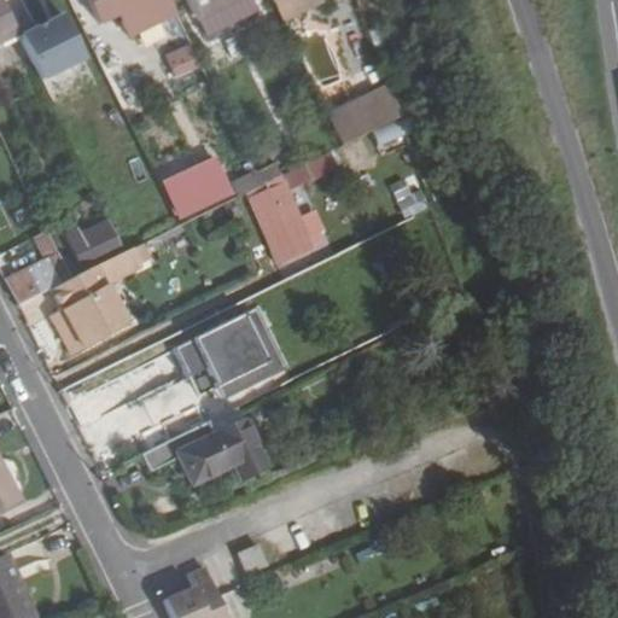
[(0,0),(0,41),(17,33),(0,0)]
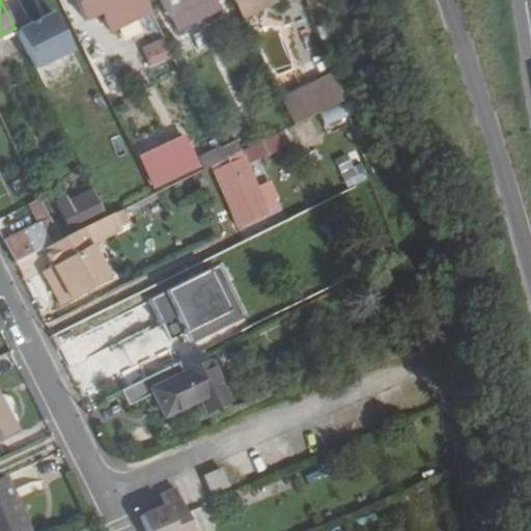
[(50,0),(31,0),(43,19),(57,10),(50,0)]
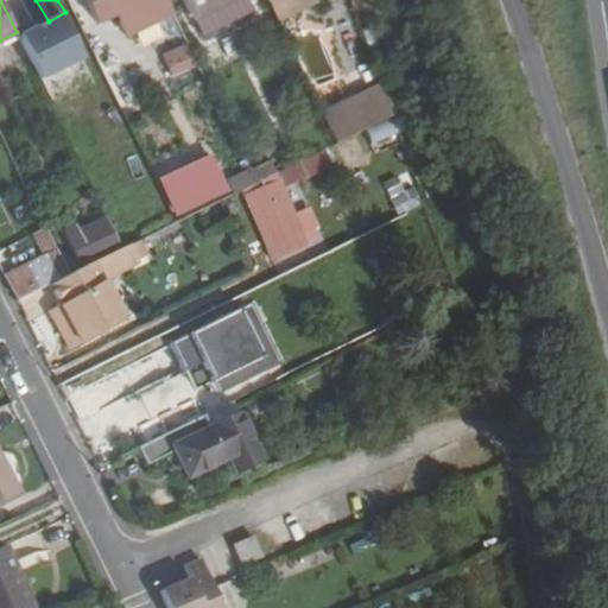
[(172,13),(165,0),(86,0),(97,23),(115,14),(126,36),(172,13)]
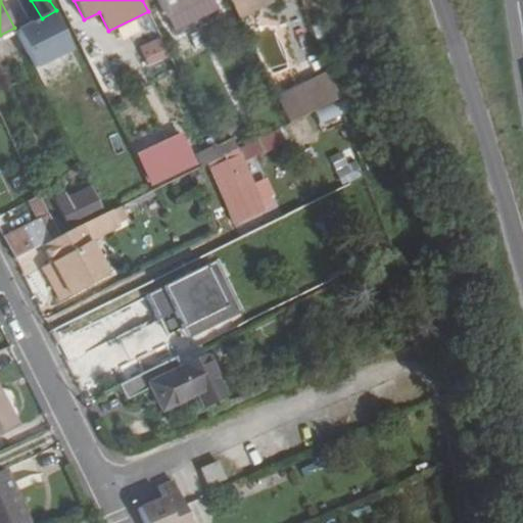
[(156,0),(164,16),(197,0),(156,0)]
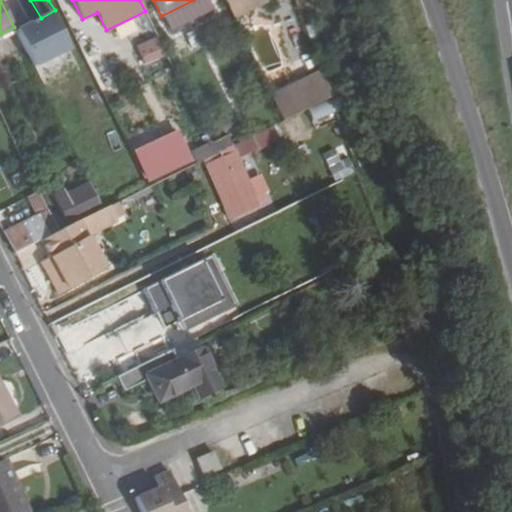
[(213,8),(208,0),(193,0),(161,16),(168,30),(213,8)]
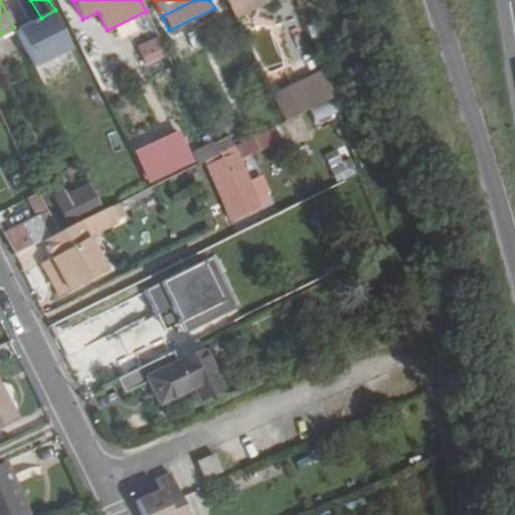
[(224,0),(231,15),(262,0),(224,0)]
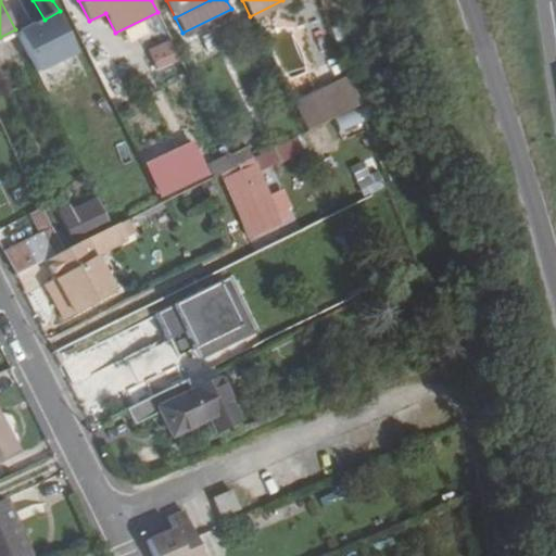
[(33,22),(15,29),(30,59),(68,40),(57,15),(35,25),(33,22)]
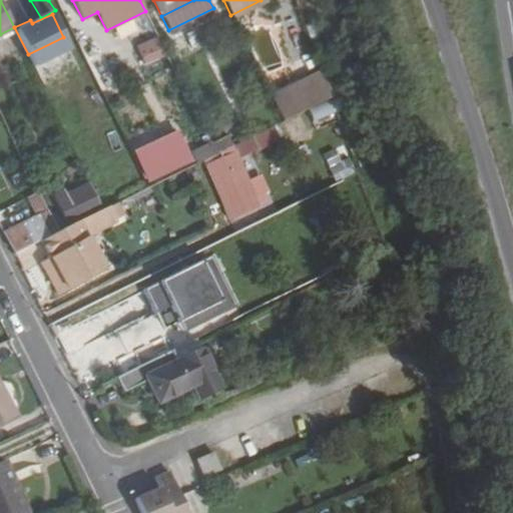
[(159,36),(136,46),(145,68),(169,58),(159,36)]
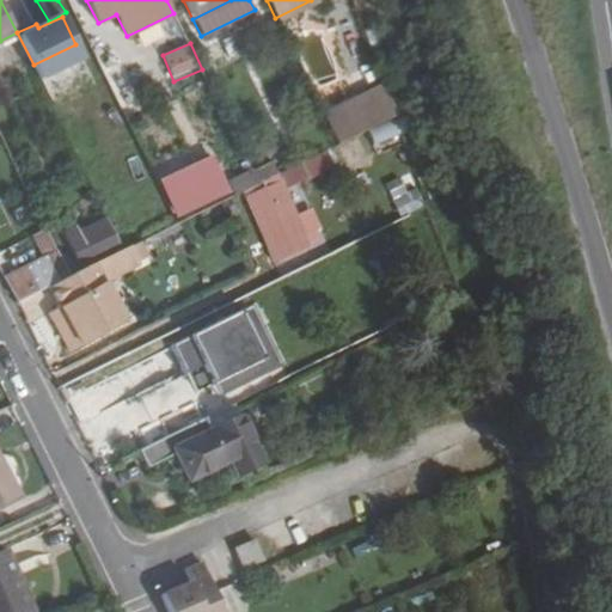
[(97,60),(126,118),(144,110),(115,51),(97,60)]
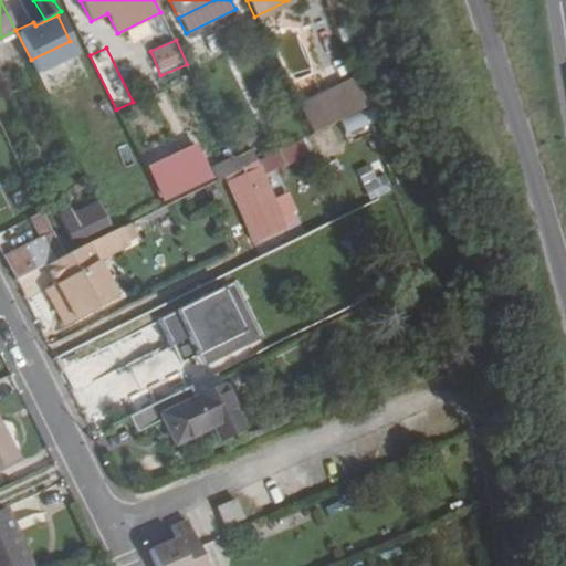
[(297,103),(313,133),(326,127),(338,121),(365,109),(354,77),(297,103)]
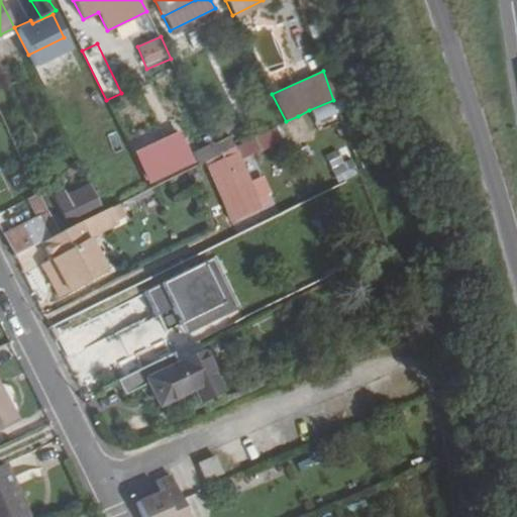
[(309,110),(298,116),(304,127),(315,121),(309,110)]
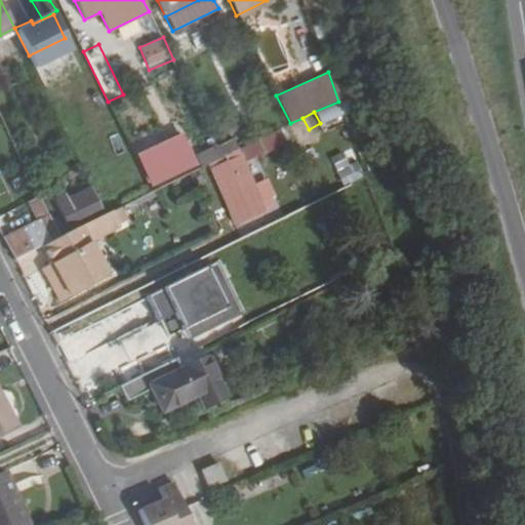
[(138,155),(153,185),(193,165),(179,136),(138,155)]
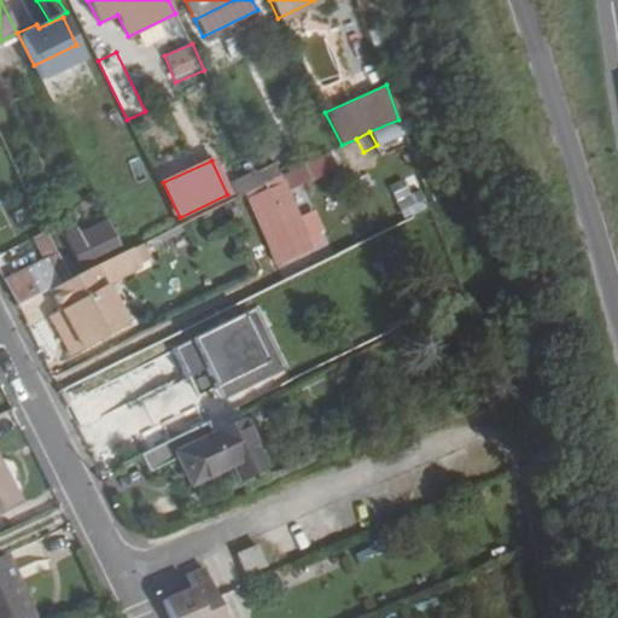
[(255,172),(262,185),(280,176),(274,163),(255,172)]
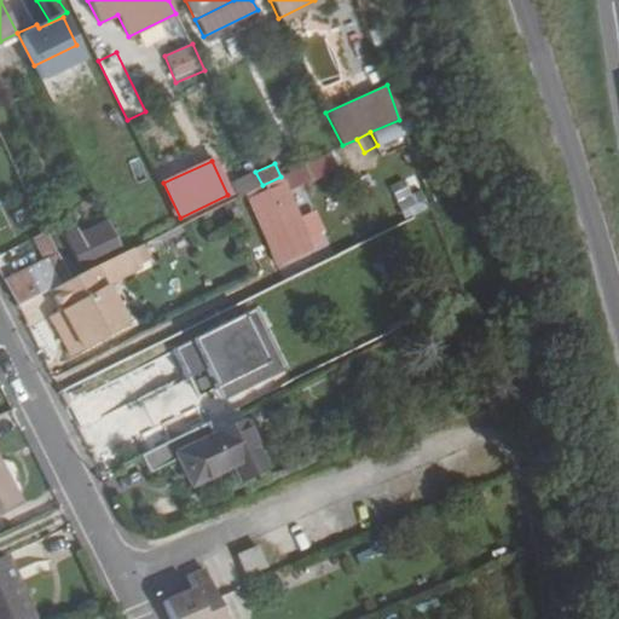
[(397,204),(404,223),(432,209),(420,178),(393,191),(398,203),(397,204)]
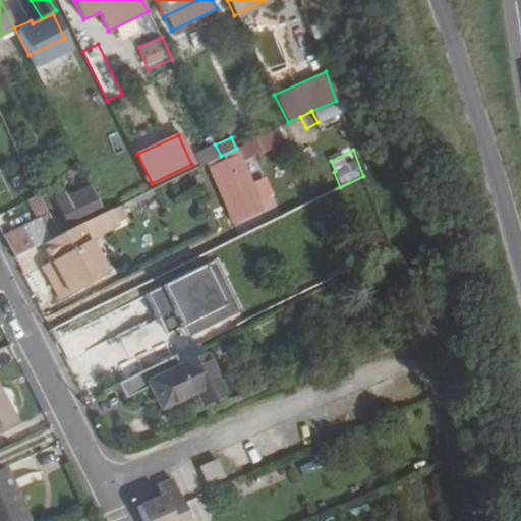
[(212,169),(233,221),(261,210),(239,158),(212,169)]
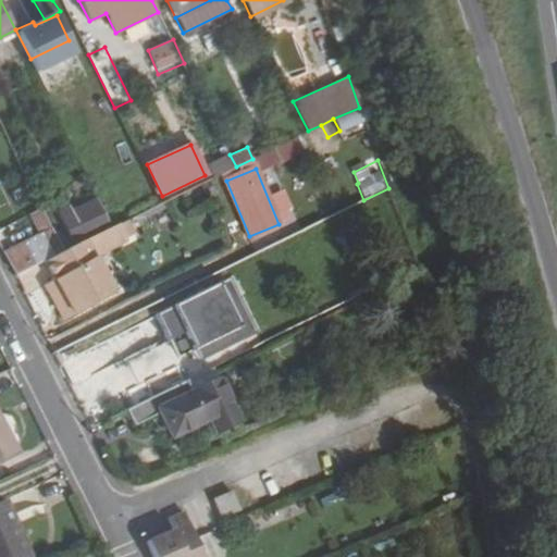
[(57,211),(75,245),(101,232),(98,225),(94,226),(82,205),(70,211),(66,206),(57,211)]
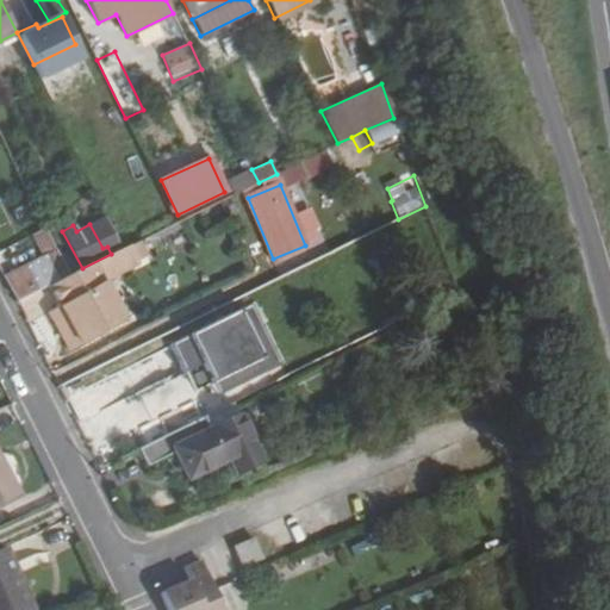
[(69,274),(50,284),(62,306),(49,313),(69,350),(124,321),(104,280),(136,263),(128,247),(123,249),(111,254),(82,268),(69,274)]
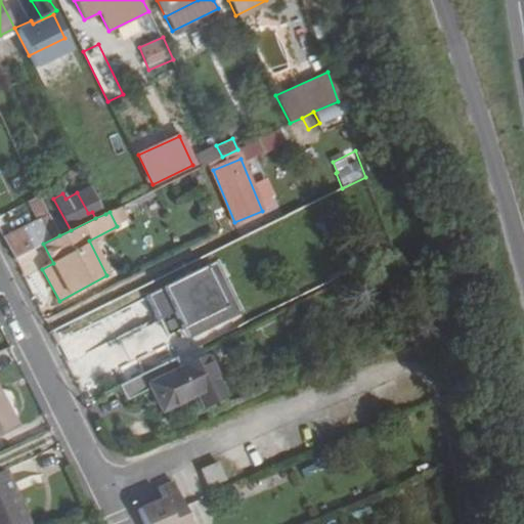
[(43,244),(59,235),(49,216),(3,237),(13,258),(43,244)]
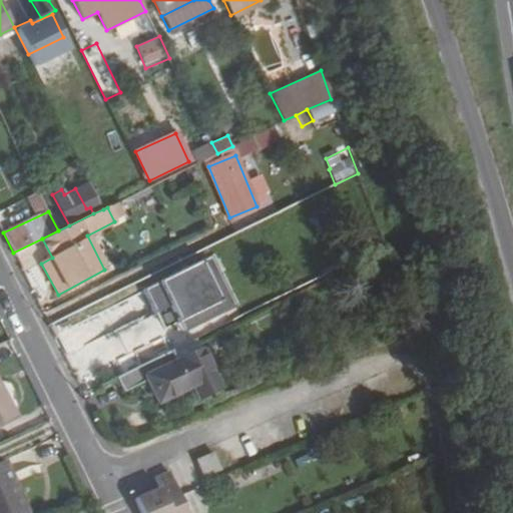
[(41,243),(18,254),(24,269),(48,258),(41,243)]
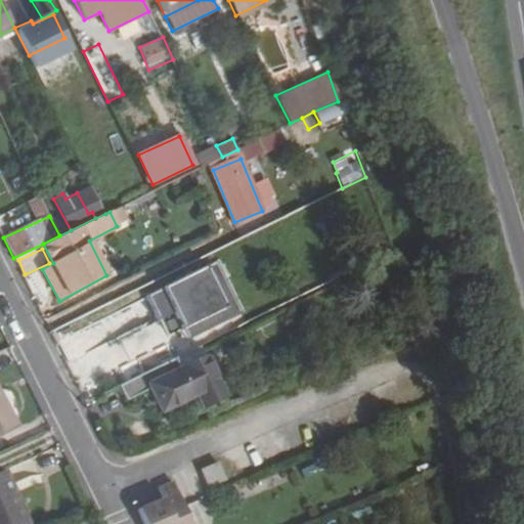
[(216,263),(207,267),(226,309),(222,311),(227,322),(242,315),(216,263)]
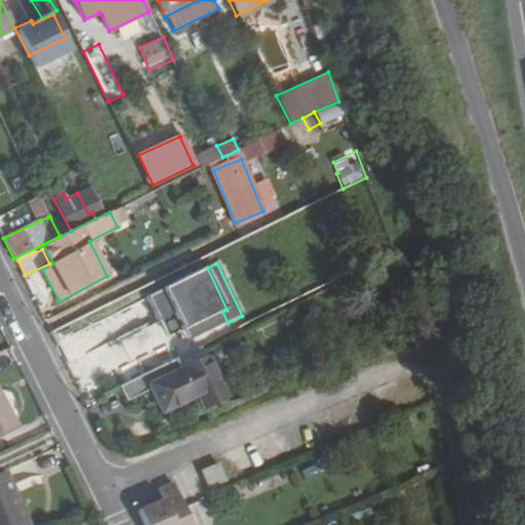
[(207,268),(147,297),(159,322),(174,314),(183,331),(195,325),(200,336),(228,323),(223,312),(227,310),(207,268)]
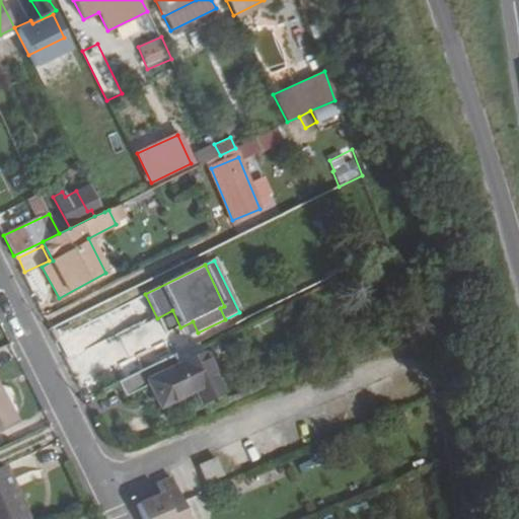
[(198,332),(193,321),(180,327),(186,339),(198,332)]
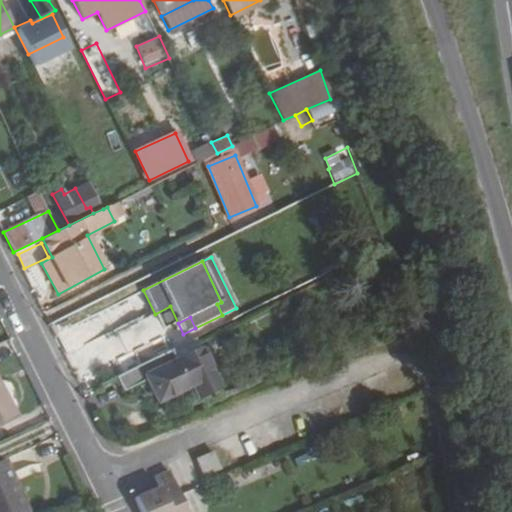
[(195,339),(169,351),(175,361),(200,349),(195,339)]
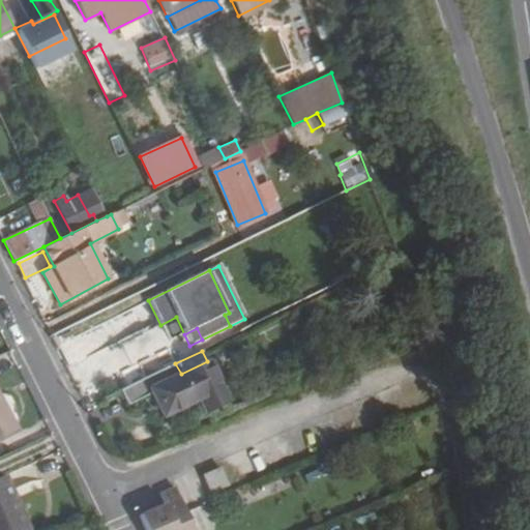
[(181,374),(175,363),(120,389),(126,404),(151,392),(164,415),(166,414),(198,399),(204,411),(227,401),(207,361),(181,374)]
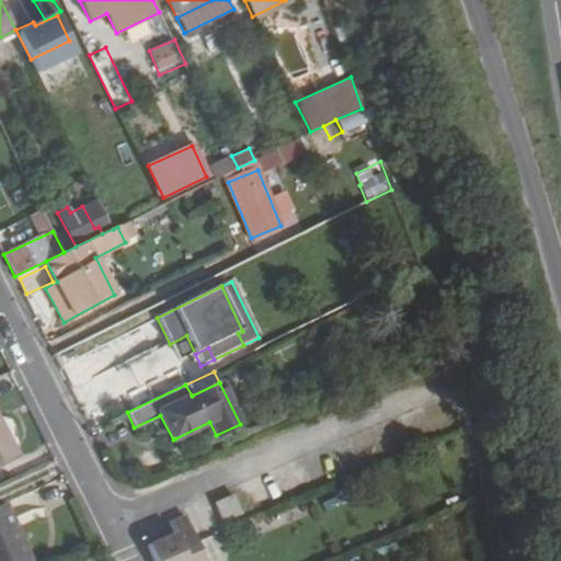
[(0,466),(19,456),(0,422),(0,466)]
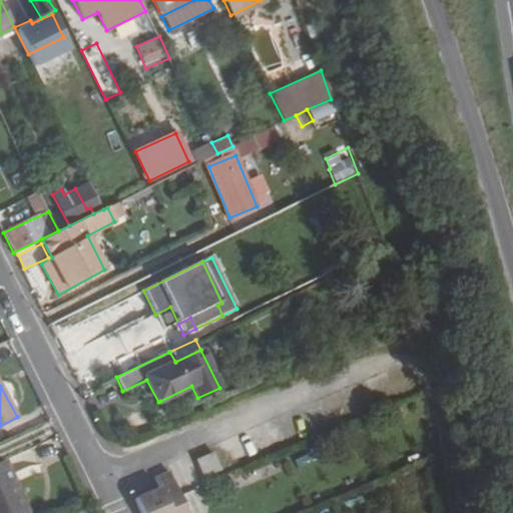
[(212,452),(194,460),(202,478),(220,470),(212,452)]
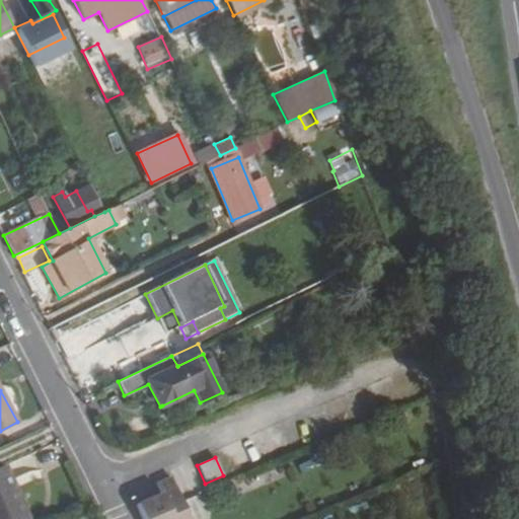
[(27,518),(4,465),(0,466),(0,518),(27,518)]
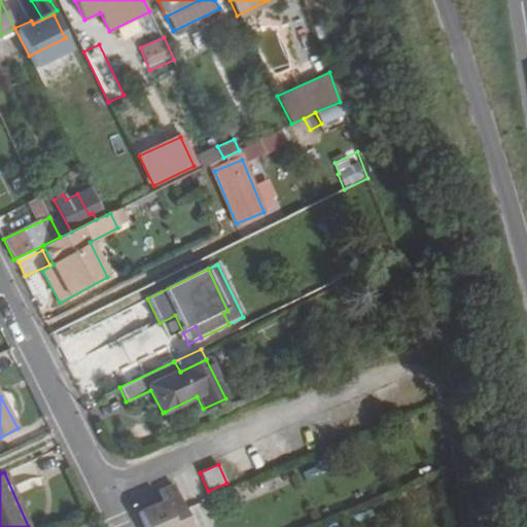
[(189,526),(172,485),(161,489),(165,500),(139,512),(145,526),(189,526)]
